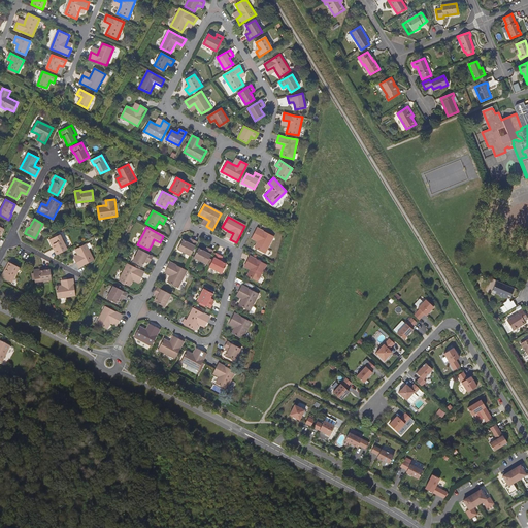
[(259,237),(257,242),(254,249),(256,250),(265,254),(273,237),(257,228),(254,234),(259,237)]
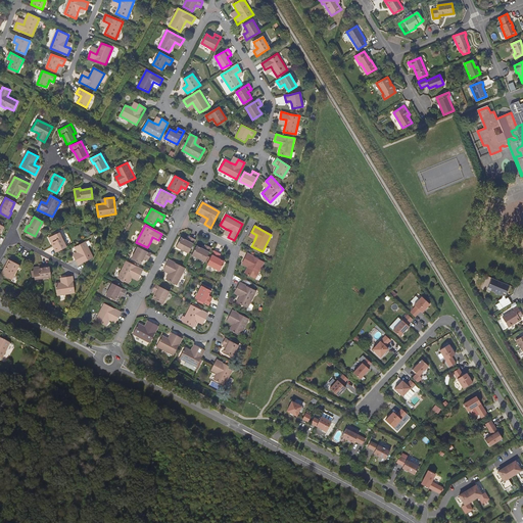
[(53,242),(58,252),(67,247),(59,233),(49,238),(51,243),(53,242)]
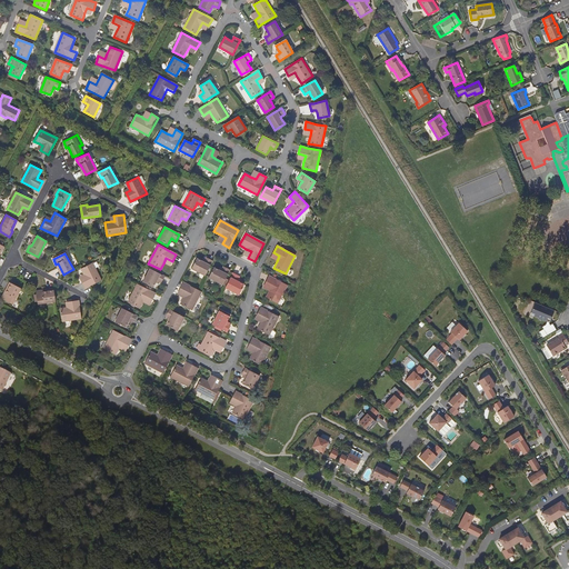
[(191,269),(205,276),(212,261),(206,258),(206,259),(203,262),(201,261),(197,259),(191,269)]
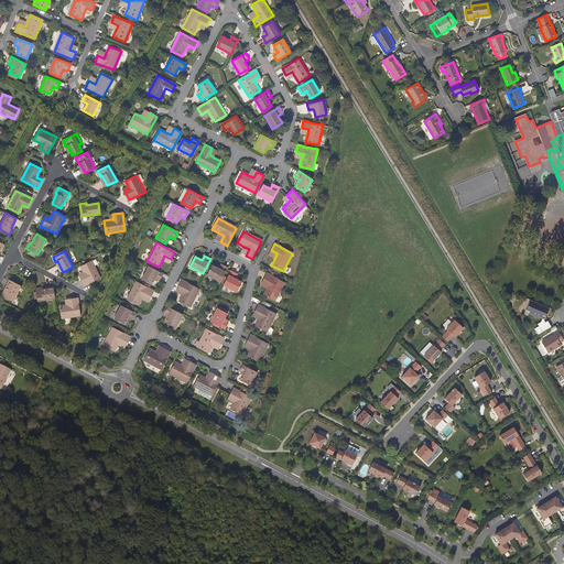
[(80,267),(84,272),(85,274),(79,278),(83,283),(99,275),(91,260),(80,267)]
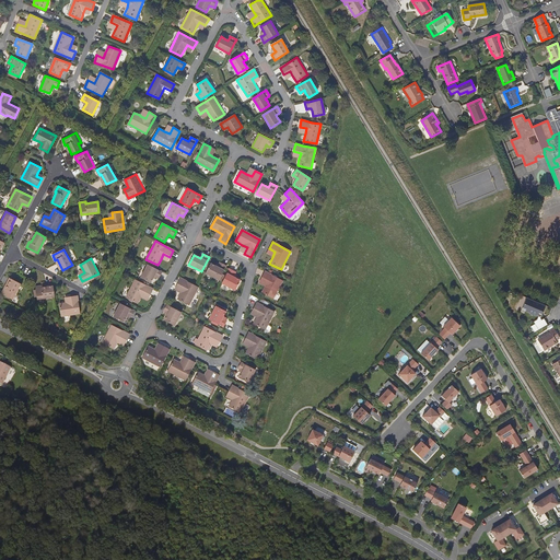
[(220,263),(219,264),(218,267),(216,266),(210,264),(206,273),(219,280),(225,266),(220,263)]
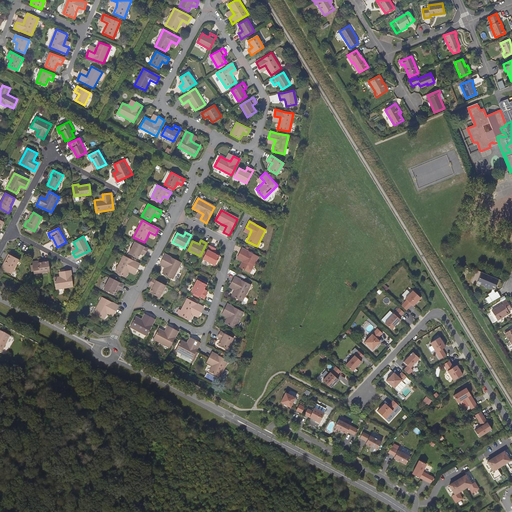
[(137,259),(140,254),(141,252),(143,254),(145,254),(148,249),(135,242),(128,254),(137,259)]
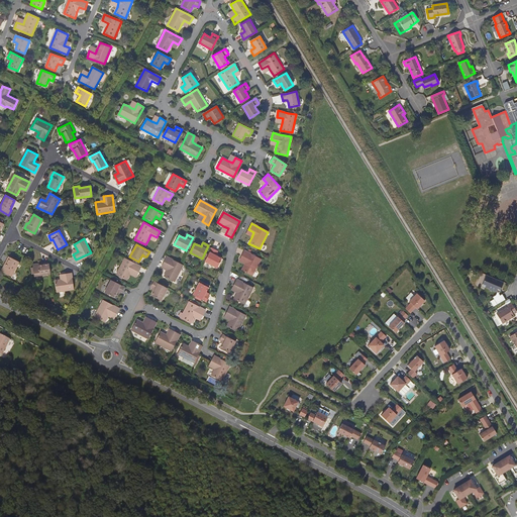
[(221,259),(217,256),(215,255),(216,252),(217,251),(211,248),(204,262),(217,268),(221,259)]
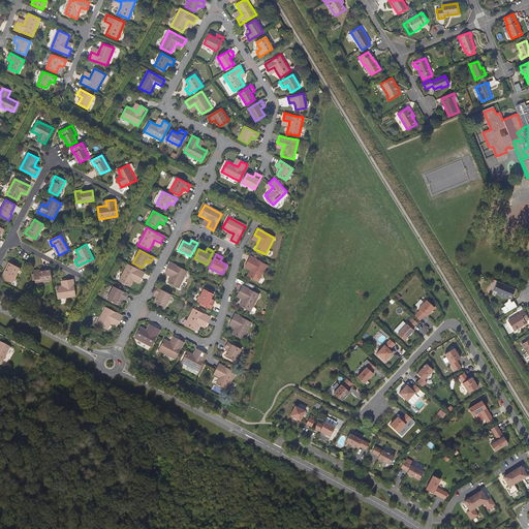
[(250,257),(247,263),(252,267),(250,271),(247,277),(249,278),(258,283),(267,266),(252,258),(250,257)]
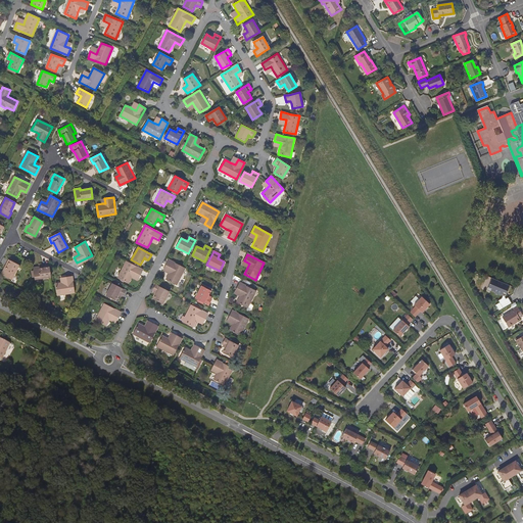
[(169,259),(165,267),(171,270),(169,274),(165,280),(177,285),(185,269),(182,267),(169,259)]
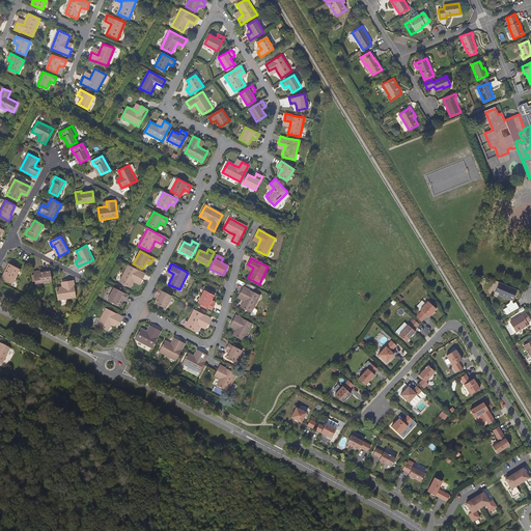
[(5,274),(4,274),(1,279),(11,284),(20,270),(10,264),(5,274)]
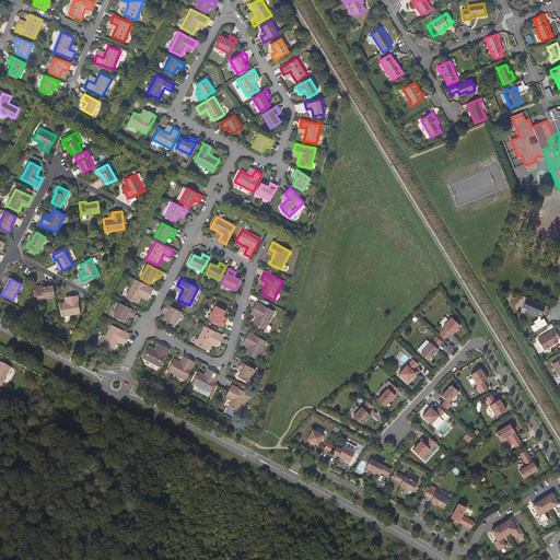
[(137,304),(140,298),(143,292),(149,295),(153,289),(136,280),(126,298),(137,304)]
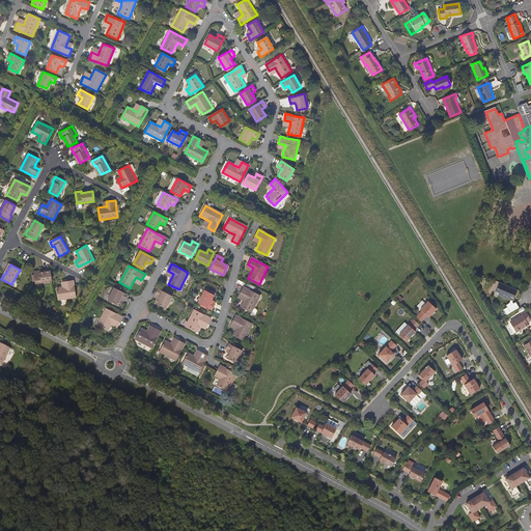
[(40,273),(39,272),(33,272),(35,284),(52,282),(51,272),(40,273)]
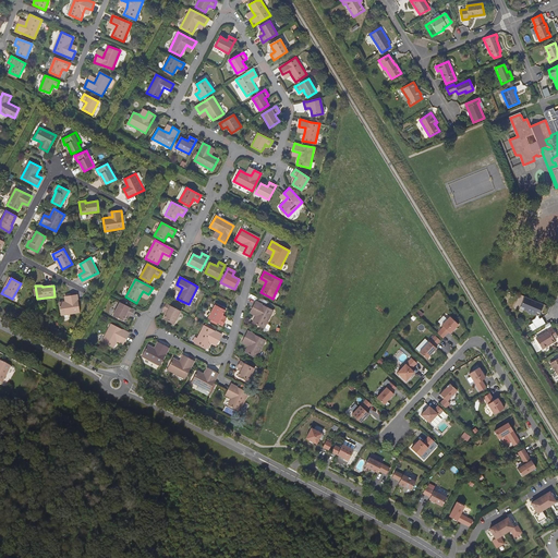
[(69,302),(65,302),(59,303),(61,316),(80,313),(77,295),(68,296),(69,302)]
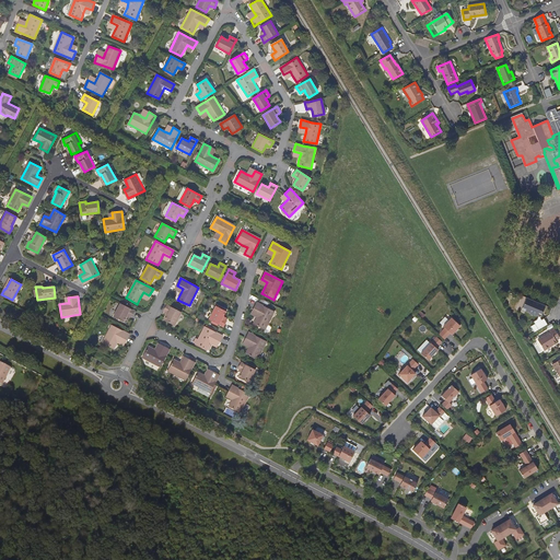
[(546,306),(527,298),(524,305),(528,307),(526,312),(531,313),(531,314),(534,316),(535,315),(538,316),(541,317),(546,306)]
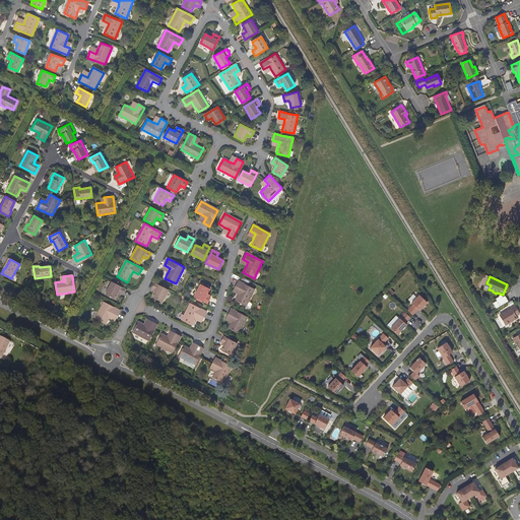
[(239,281),(235,287),(241,290),(239,296),(236,302),(237,302),(246,307),(255,289),(240,282),(239,281)]
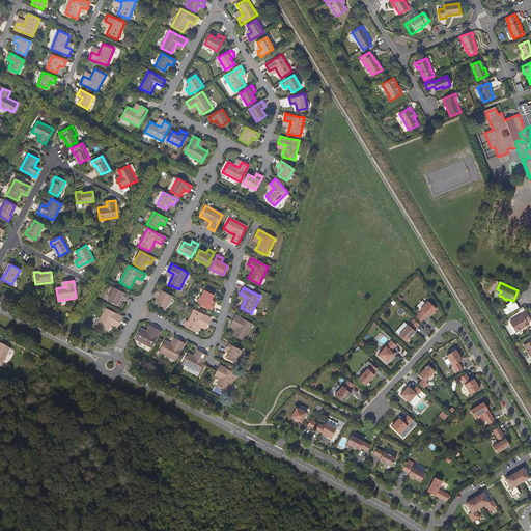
[(116,305),(119,301),(120,299),(123,301),(124,301),(128,296),(114,288),(107,301),(116,305)]
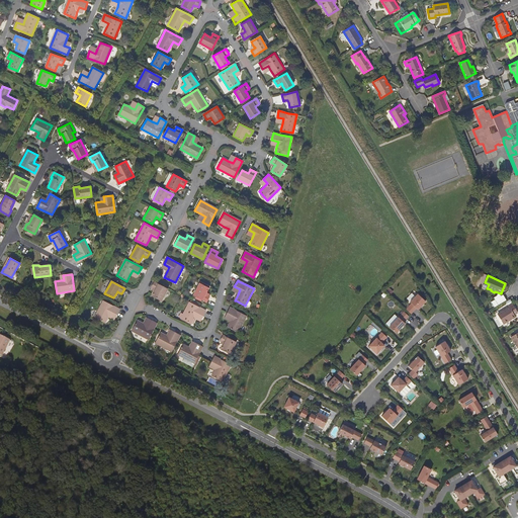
[(161,300),(167,288),(154,282),(151,287),(152,288),(155,289),(154,291),(152,296),(161,300)]
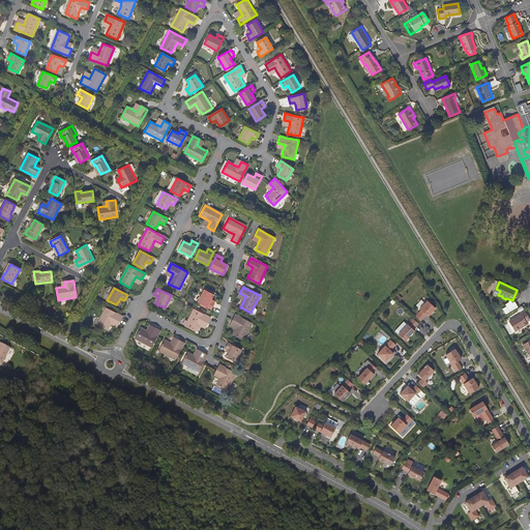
[(209,301),(211,299),(213,294),(204,290),(198,302),(209,308),(211,310),(214,303),(212,302),(209,301)]
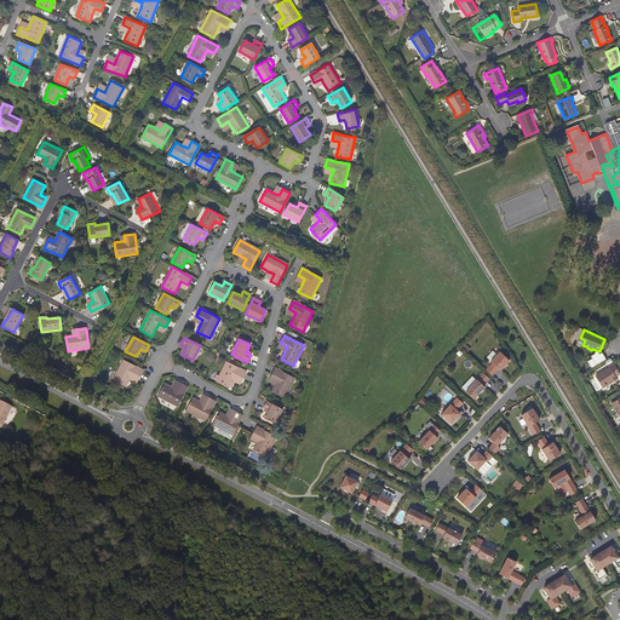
[(510,361),(500,351),(491,362),(493,363),(486,371),(492,375),(499,369),(500,371),(510,361)]
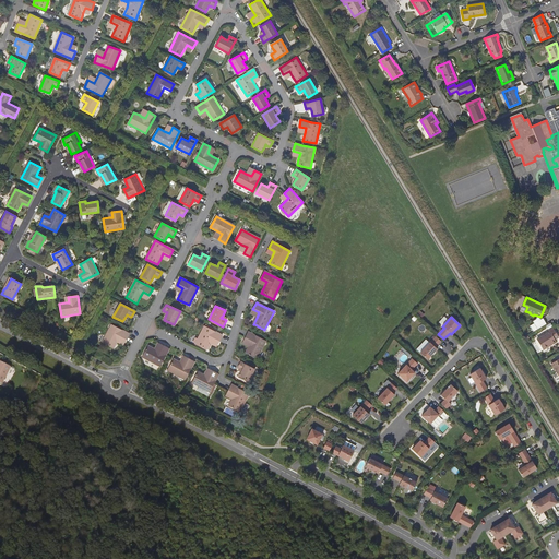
[(534,323),(531,325),(534,332),(547,324),(543,318),(540,319),(538,321),(537,319),(536,319),(533,321),(534,323)]
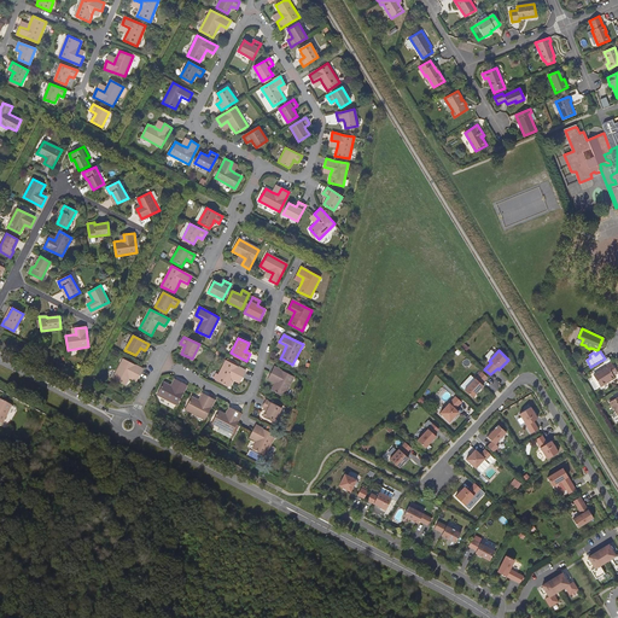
[(132,373),(139,377),(143,369),(123,359),(112,379),(126,385),(129,378),(132,373)]
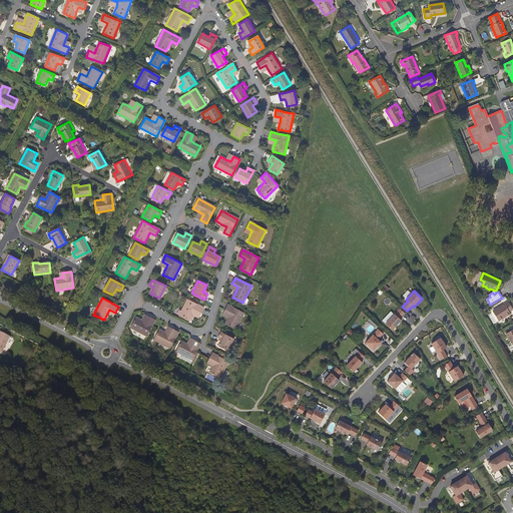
[(194,311),(200,314),(203,308),(198,305),(187,299),(178,316),(189,321),(192,316),(194,311)]
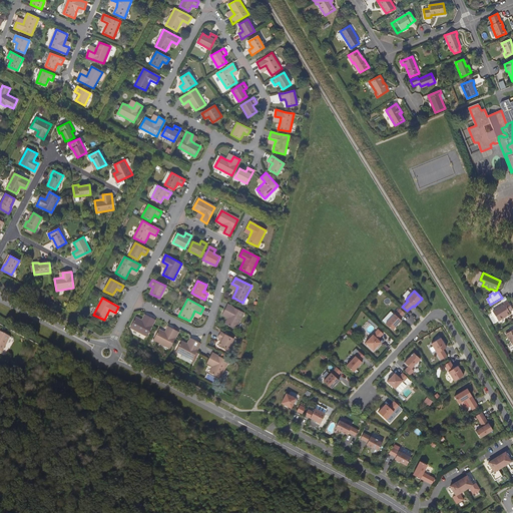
[(505,304),(493,312),(499,321),(505,317),(504,316),(506,314),(507,315),(510,313),(509,312),(512,309),(508,301),(504,303),(505,304)]
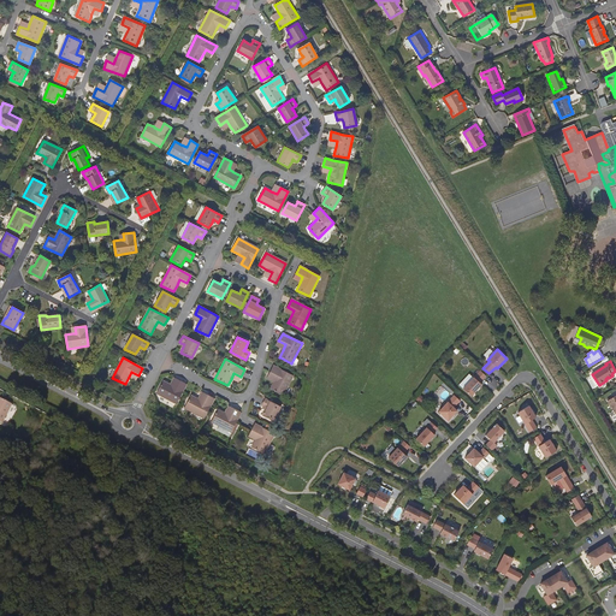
[(277,377),(273,383),(270,389),(273,391),(283,396),(292,377),(276,367),(273,366),(270,373),(277,377)]
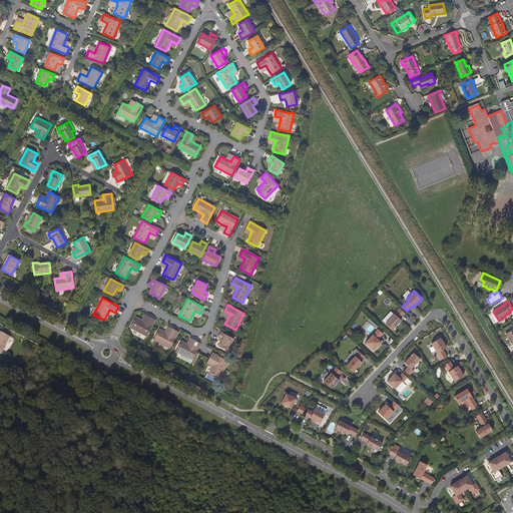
[(405,314),(400,309),(386,324),(392,330),(401,321),(400,319),(405,314)]
